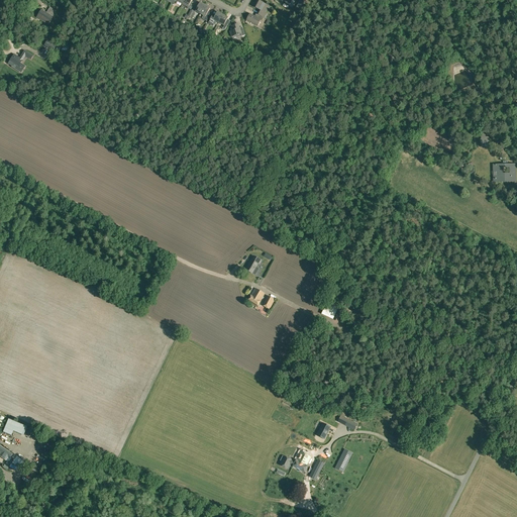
[(188,8),(191,10),(194,4),(191,3),(192,0),(185,0),(183,4),(188,7),(188,8)]
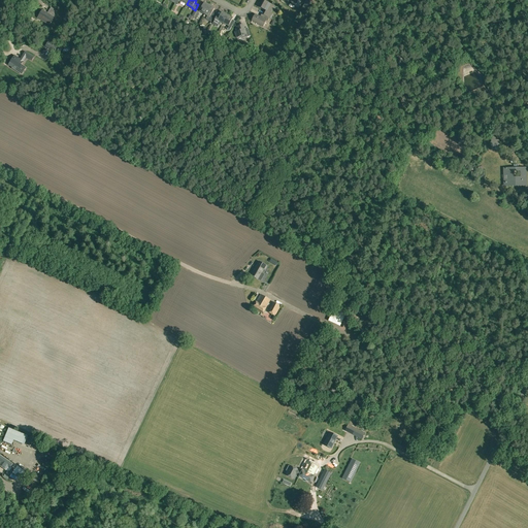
[(263,15),(269,19),(270,19),(272,14),(270,13),(273,6),(262,1),(259,7),(266,11),(265,13),(264,12),(263,15)]
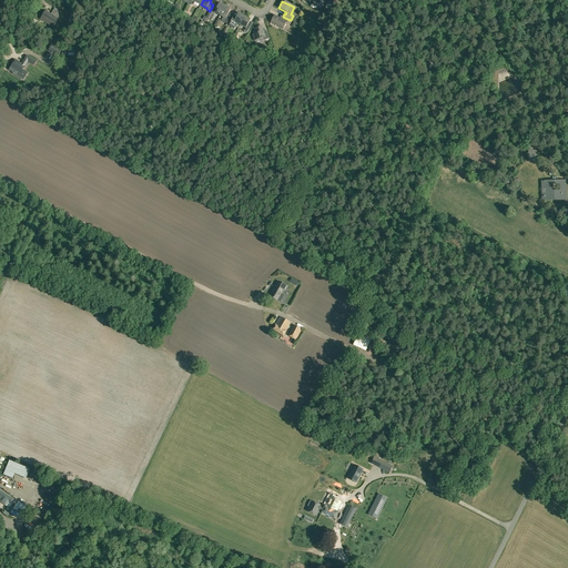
[(215,13),(220,16),(225,7),(220,3),(215,11),(212,9),(211,12),(210,11),(206,17),(206,18),(209,19),(212,13),(214,14),(215,13)]
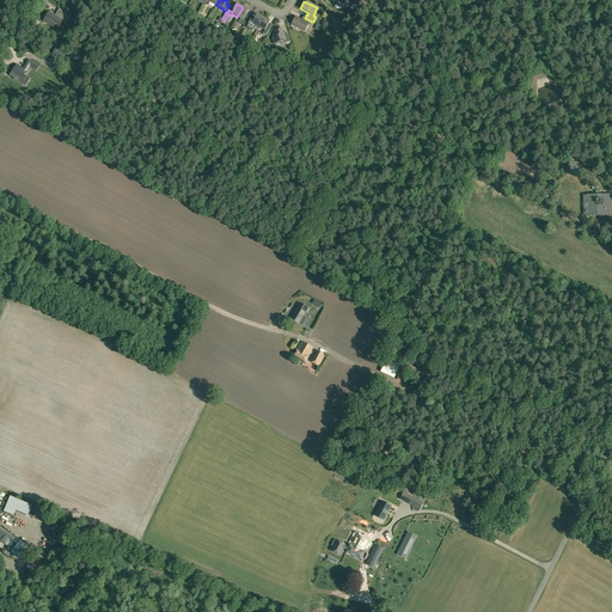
[(238,23),(245,26),(249,19),(245,17),(249,10),(243,7),(237,17),(240,19),(238,23)]
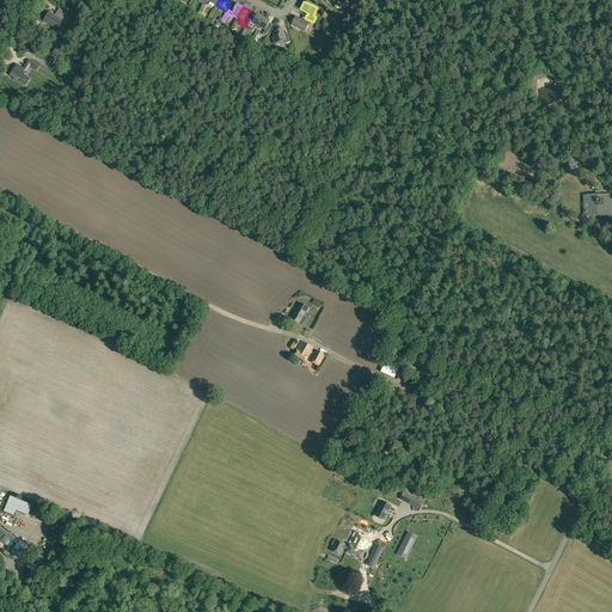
[(53,26),(57,29),(65,17),(63,16),(66,12),(59,8),(55,16),(49,12),(44,19),(54,25),(53,26)]
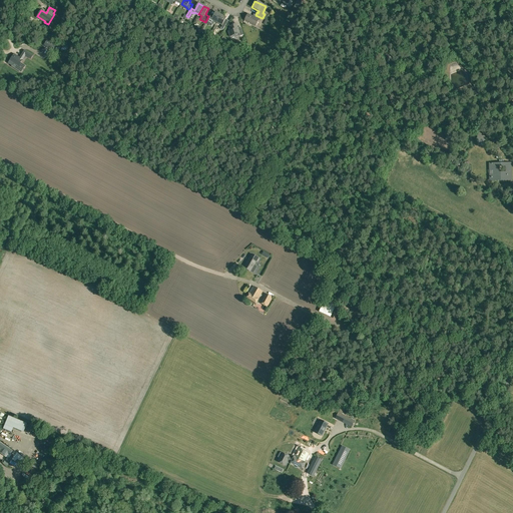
[(213,21),(216,23),(221,15),(215,12),(212,18),(210,16),(206,22),(211,25),(213,21)]
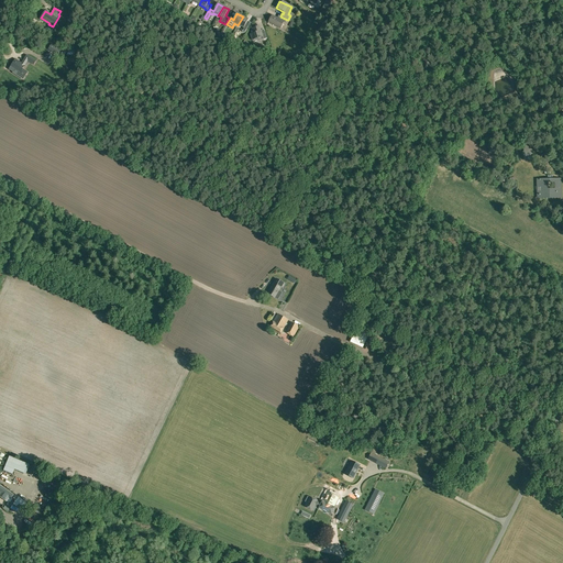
[(268,23),(280,29),(284,22),(285,23),(287,20),(280,17),(278,19),(272,15),(268,23)]
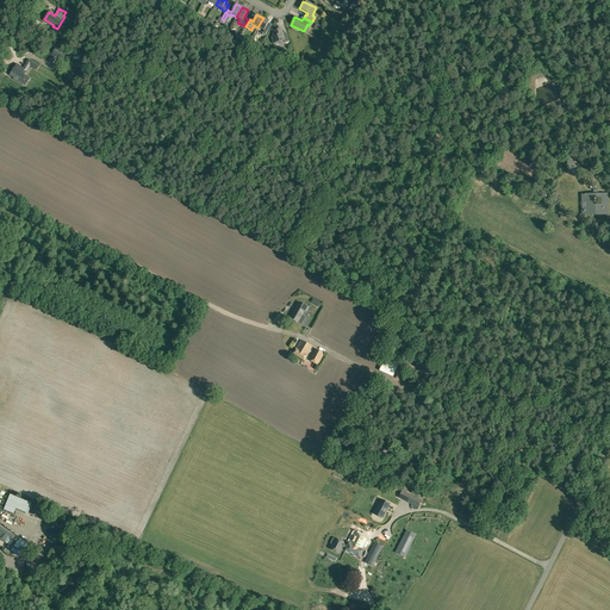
[(262,35),(265,36),(268,30),(266,27),(269,22),(263,18),(257,27),(263,30),(262,35)]
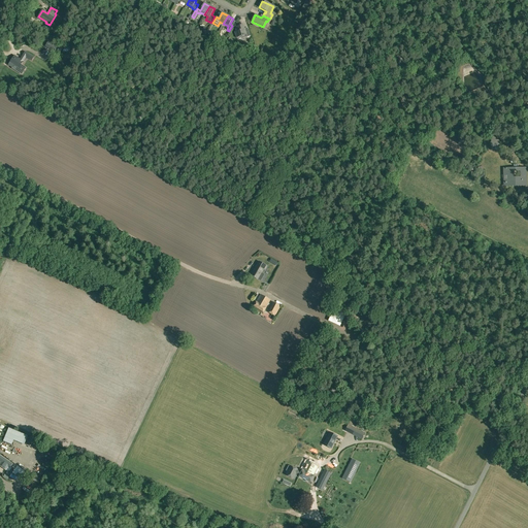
[(235,32),(237,37),(246,34),(248,37),(251,36),(249,30),(245,31),(243,25),(236,27),(238,31),(235,32)]
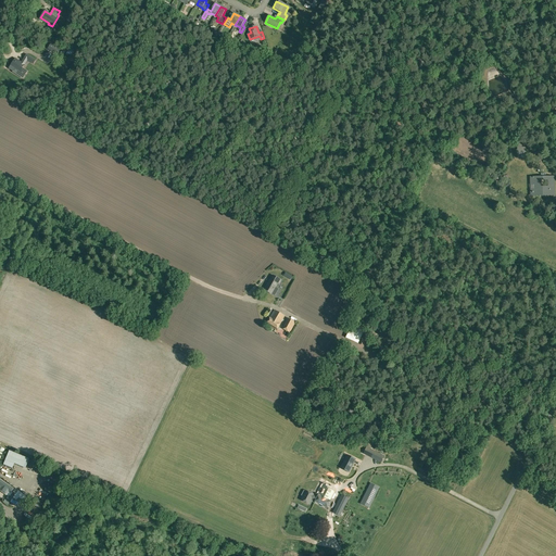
[(47,49),(57,55),(60,49),(51,43),(47,49)]
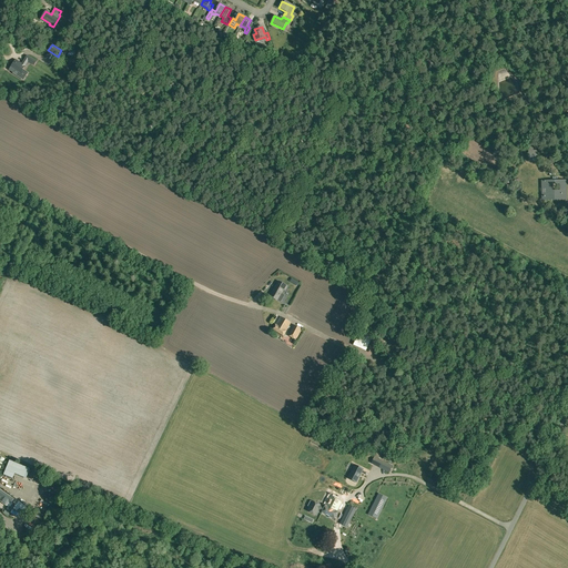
[(16,70),(20,73),(28,61),(34,66),(37,61),(27,56),(21,63),(16,59),(9,70),(13,73),(16,70)]
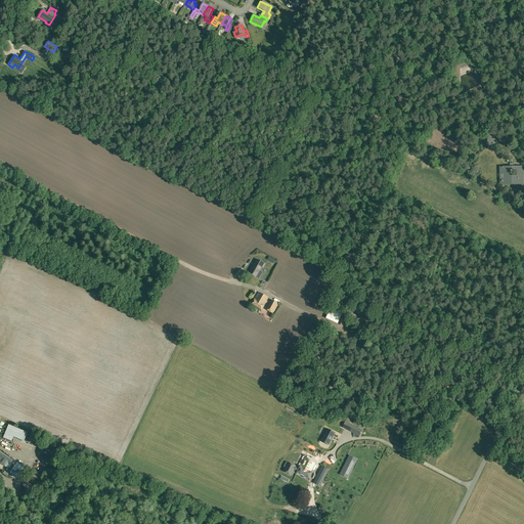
[(77,86),(81,89),(86,83),(82,80),(77,86)]
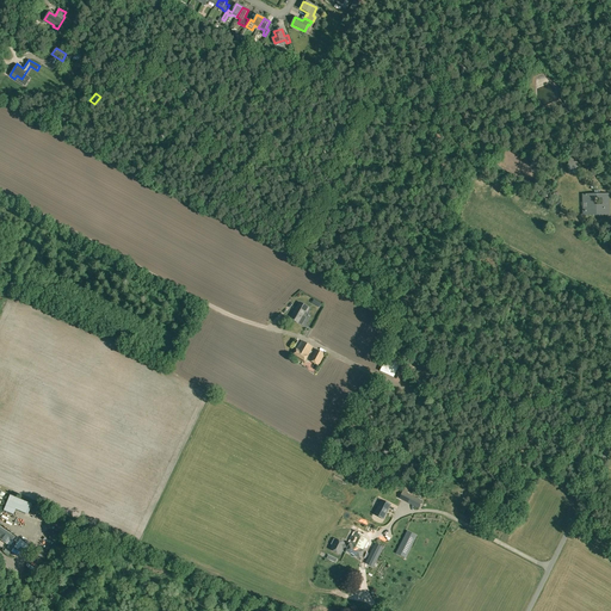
[(82,128),(90,131),(92,124),(85,122),(82,128)]
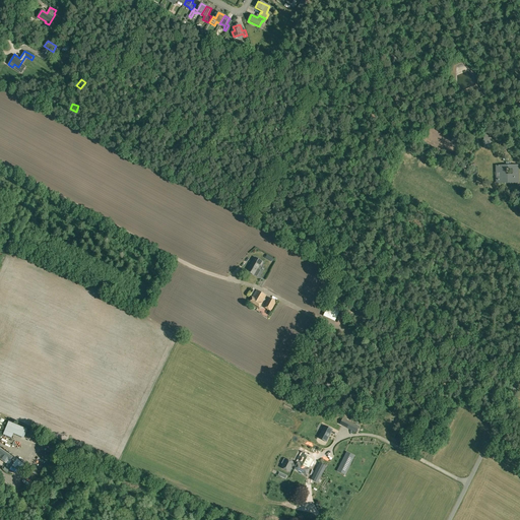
[(483,134),(483,148),(492,148),(492,134),(483,134)]
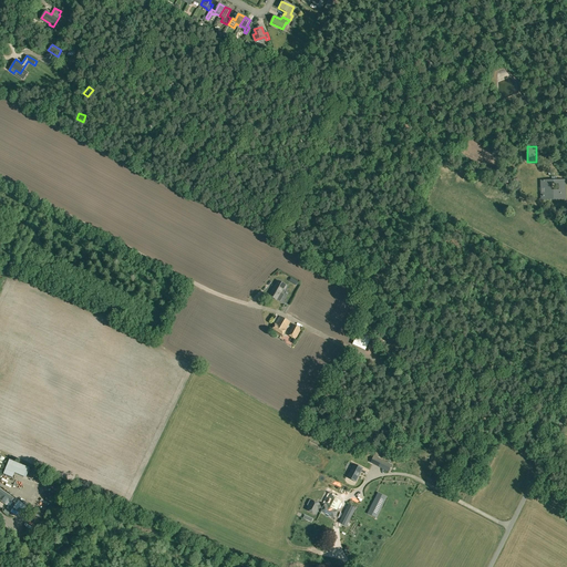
[(540,191),(544,191),(544,195),(543,195),(543,198),(550,198),(560,198),(560,199),(565,199),(565,185),(565,179),(540,179),(540,183),(540,191)]
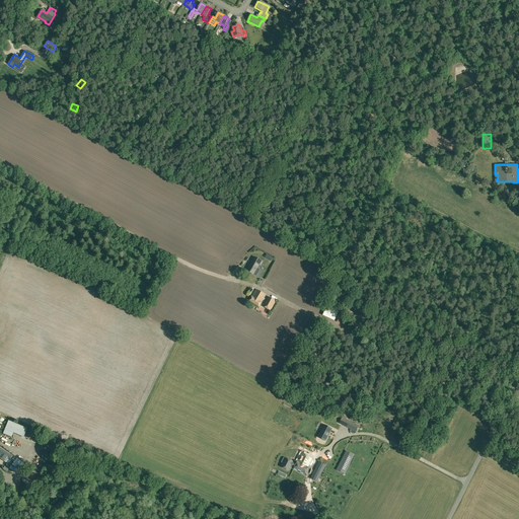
[(246,271),(253,275),(256,276),(260,270),(257,268),(260,265),(261,265),(263,262),(254,256),(246,271)]
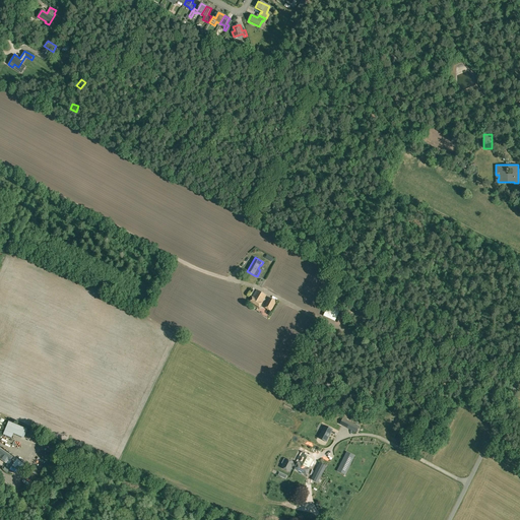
[(249,302),(259,308),(262,303),(266,296),(257,289),(253,297),(252,297),(249,302)]
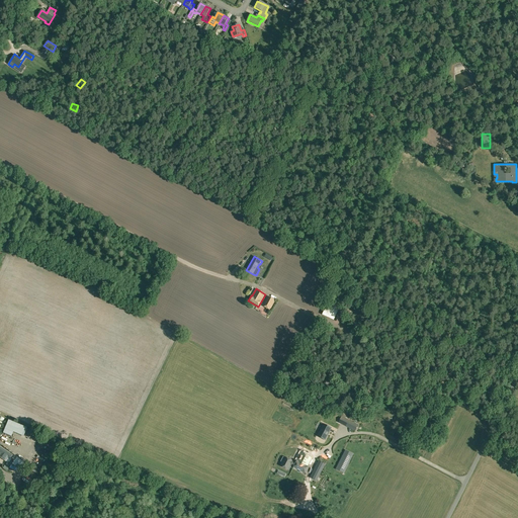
[(262,306),(270,310),(275,300),(267,295),(262,306)]
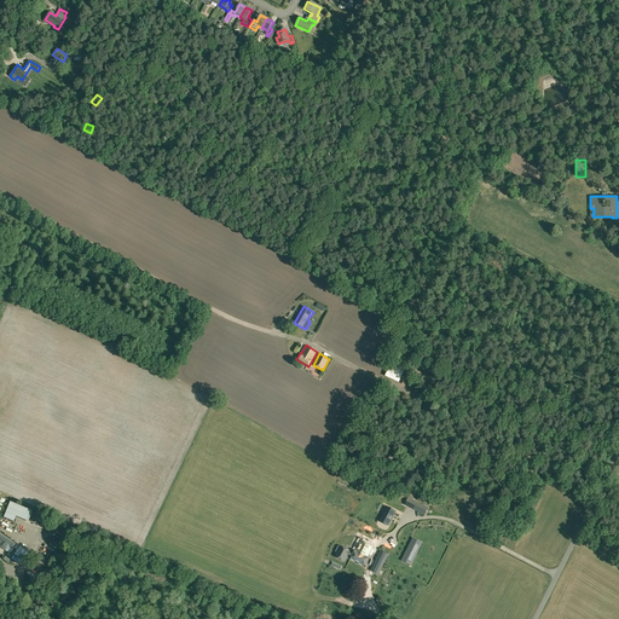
[(385,376),(399,383),(406,368),(392,360),(385,376)]
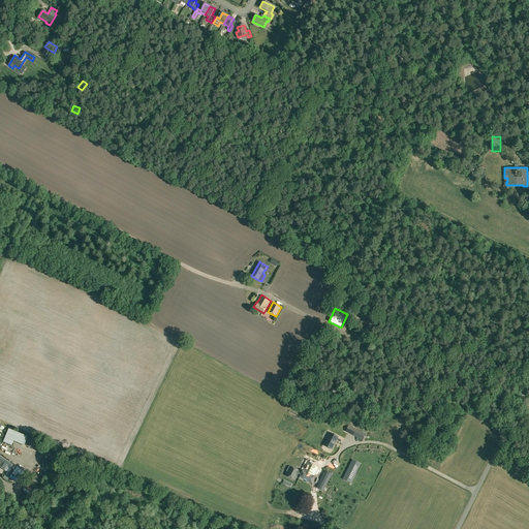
[(353,435),(356,429),(349,426),(346,431),(353,435)]
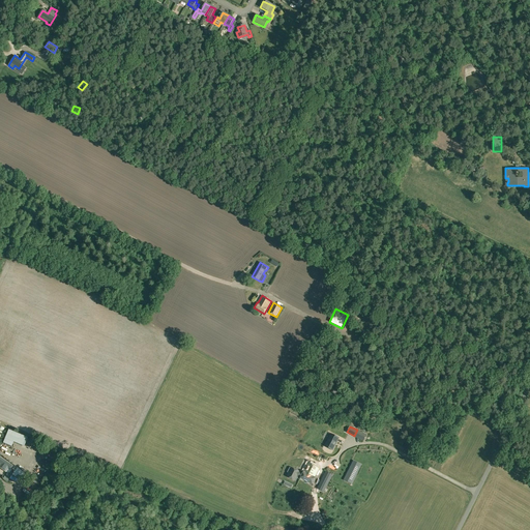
[(22,445),(25,437),(8,430),(3,443),(11,447),(13,442),(22,445)]
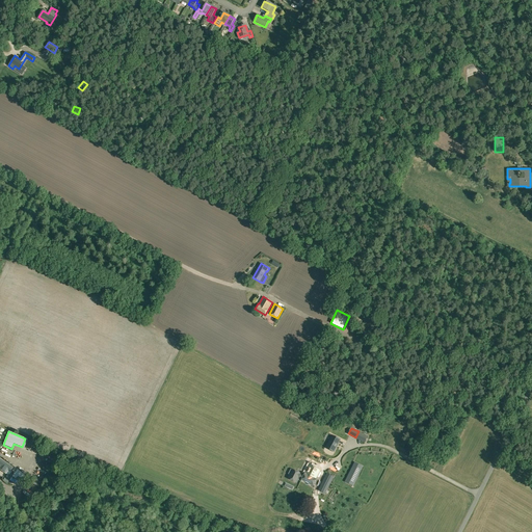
[(365,434),(358,431),(355,437),(365,442),(368,436),(365,434)]
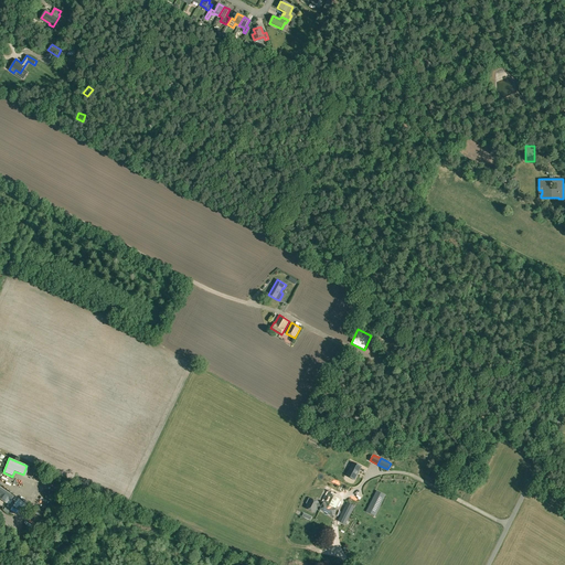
[(361,467),(353,462),(347,476),(354,480),(361,467)]
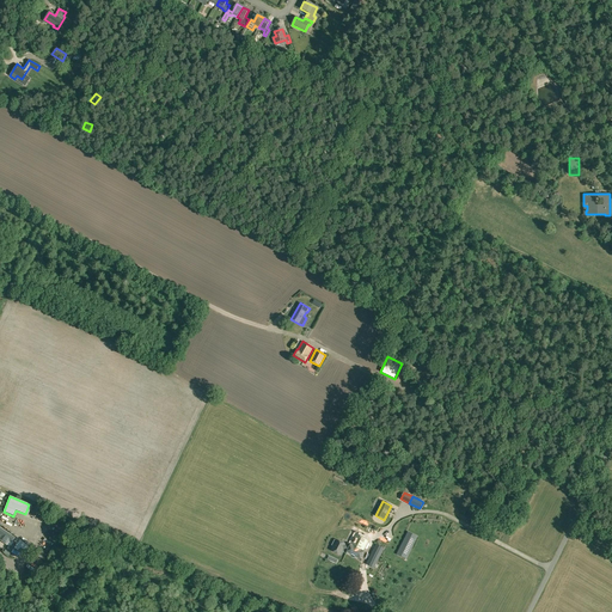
[(0,543),(0,544),(6,549),(13,538),(0,528),(0,540),(1,542),(0,543)]
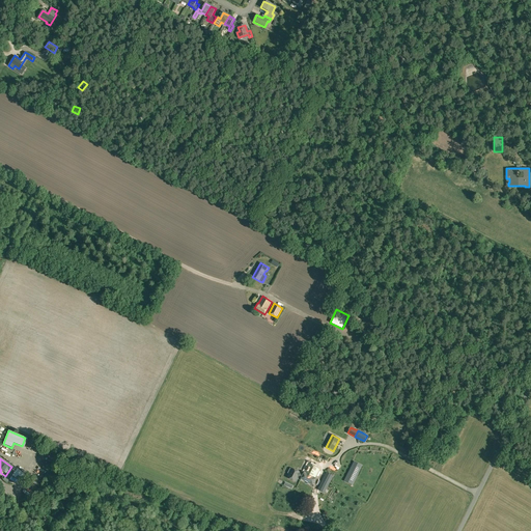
[(358,463),(351,459),(341,476),(348,480),(358,463)]
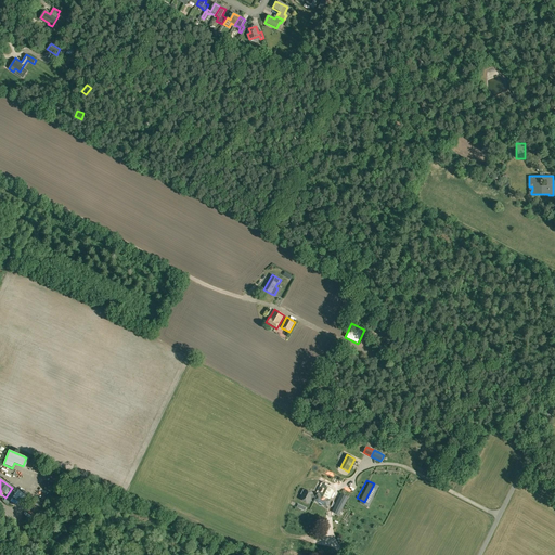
[(314,501),(326,507),(330,501),(328,500),(334,490),(322,485),(318,493),(317,497),(312,494),(313,493),(306,490),(305,490),(304,489),(300,494),(302,495),(300,500),(308,503),(311,498),(314,500),(314,501)]
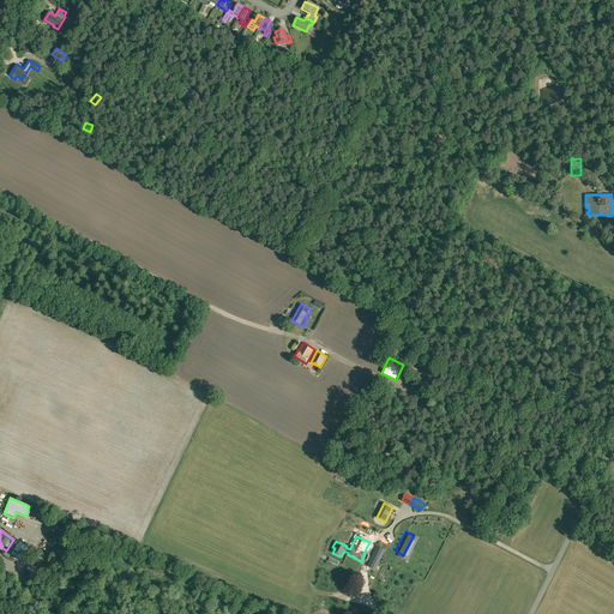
[(14,549),(17,552),(23,545),(19,542),(18,545),(14,542),(11,547),(14,549)]
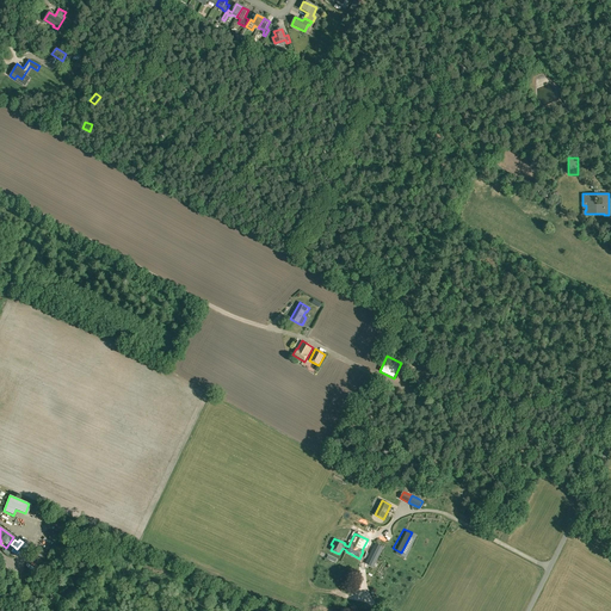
[(22,543),(16,550),(20,554),(26,547),(22,543)]
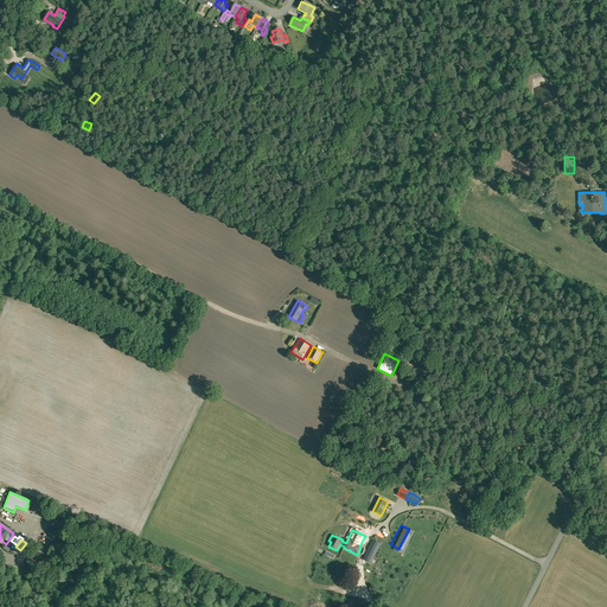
[(377,551),(370,549),(366,556),(372,560),(377,551)]
